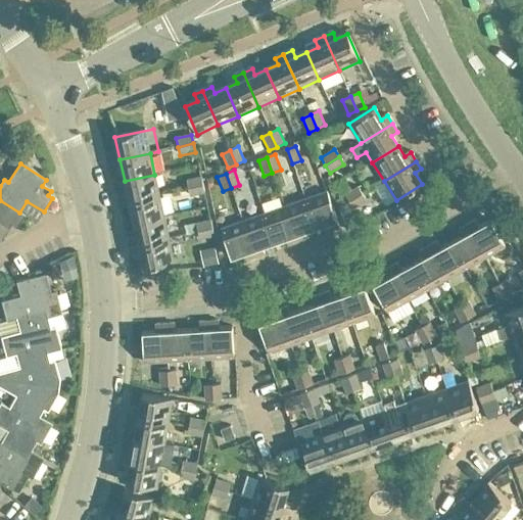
[(159,196),(154,175),(125,181),(130,203),(159,196)]
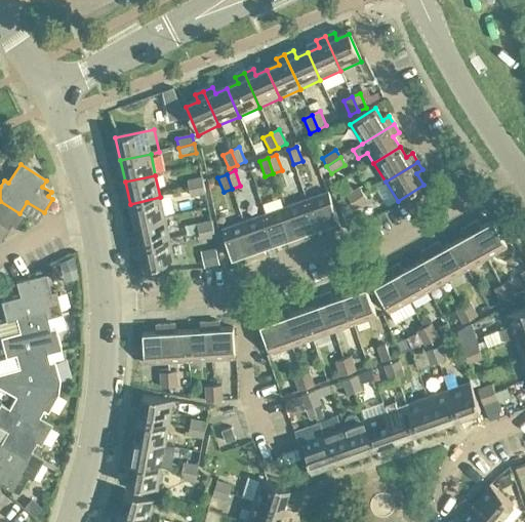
[(187,182),(189,190),(204,187),(202,178),(187,182)]
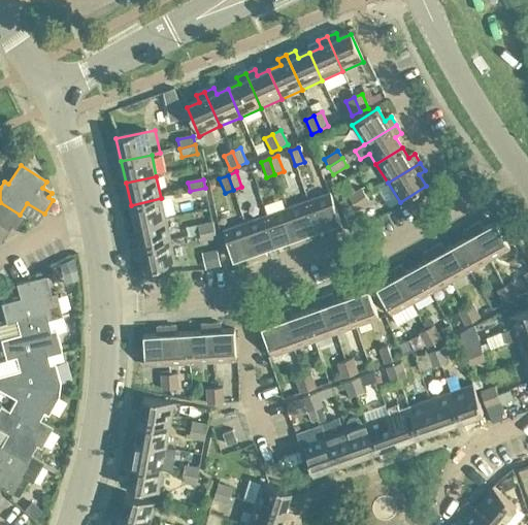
[(207,197),(205,188),(190,191),(192,200),(207,197)]
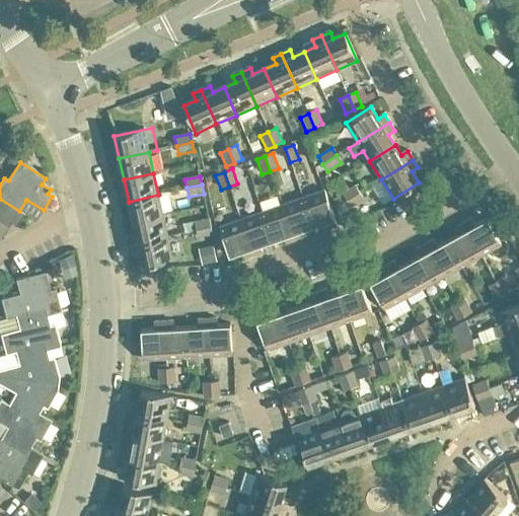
[(345,200),(359,192),(355,186),(342,194),(345,200)]
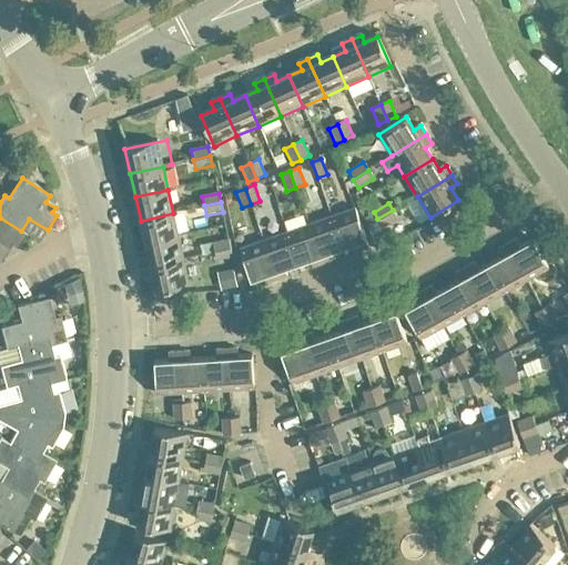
[(366,241),(355,210),(332,218),(343,249),(355,244),(357,252),(368,249),(366,241)]
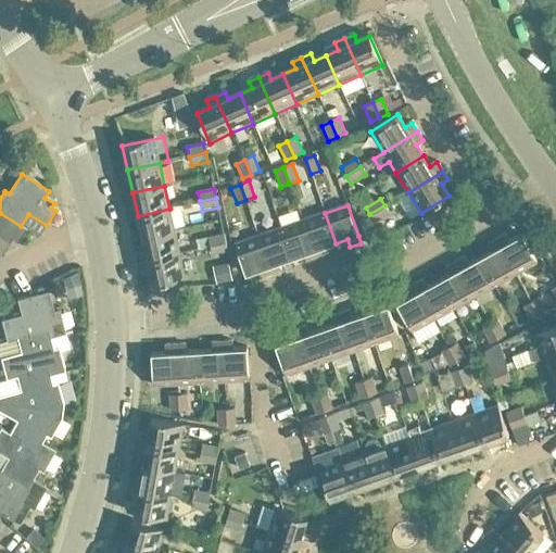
[(390,215),(384,205),(369,214),(376,224),(390,215)]
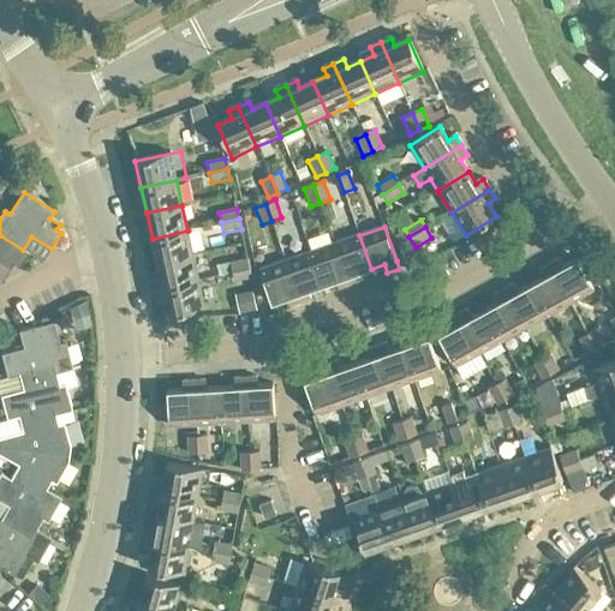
[(193,256),(187,231),(153,239),(157,264),(193,256)]
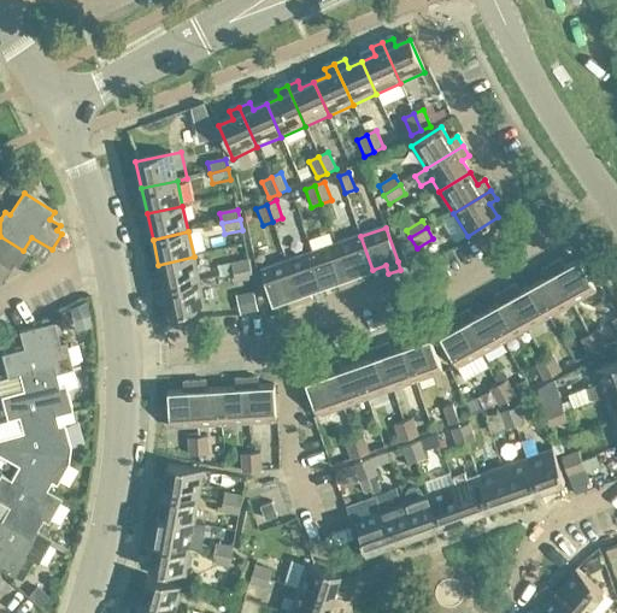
[(29,255),(23,251),(0,236),(0,264),(10,271),(13,266),(19,270),(29,255)]
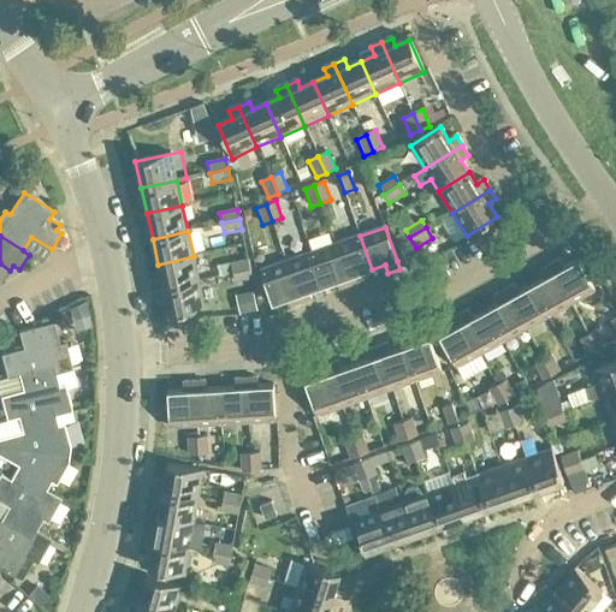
[(372,269),(360,236),(336,244),(350,286),(361,283),(357,274),(372,269)]
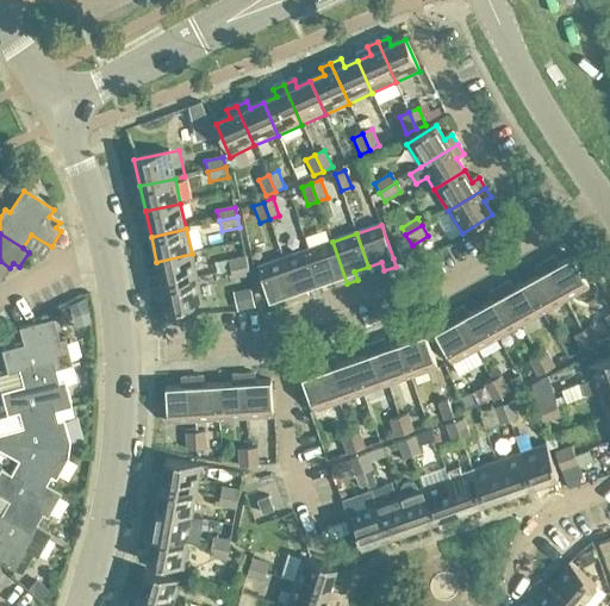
[(347,283),(332,242),(307,250),(319,285),(334,280),(336,287),(347,283)]
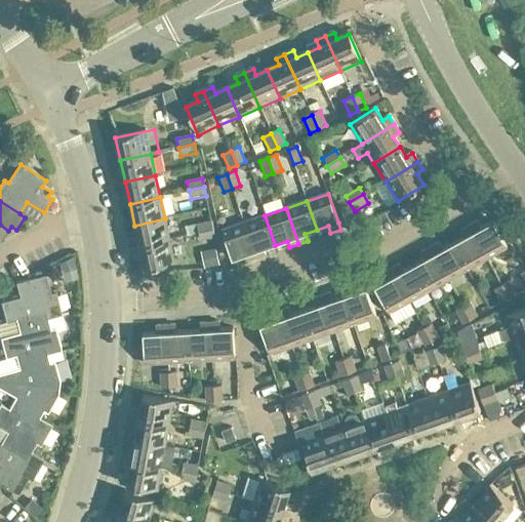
[(275,245),(265,215),(244,224),(256,259),(266,255),(264,249),(275,245)]
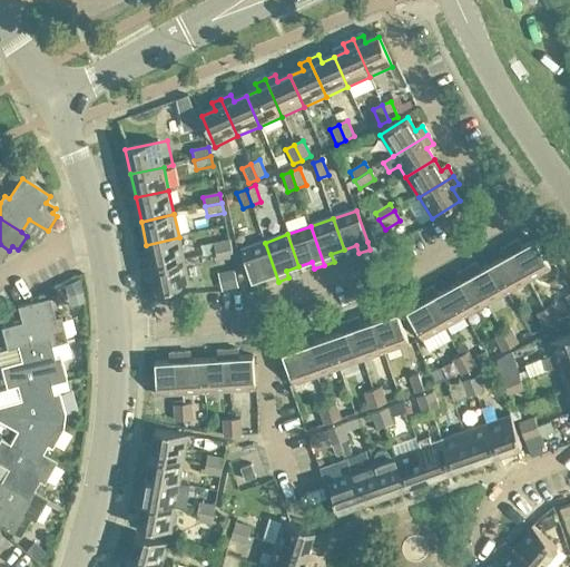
[(184,262),(179,237),(146,245),(151,269),(184,262)]
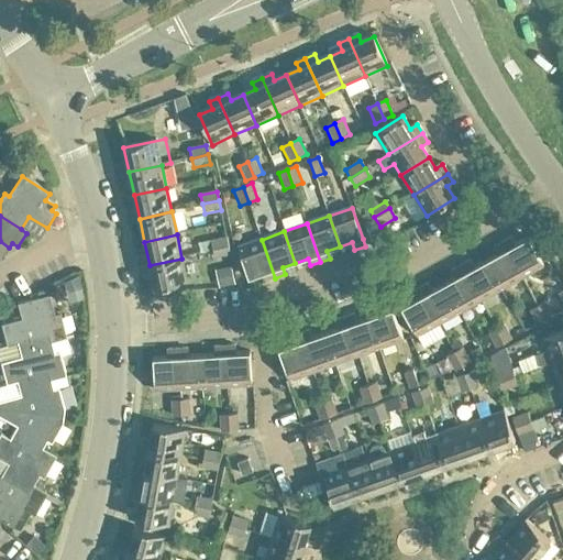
[(210,241),(212,251),(230,246),(228,238),(210,241)]
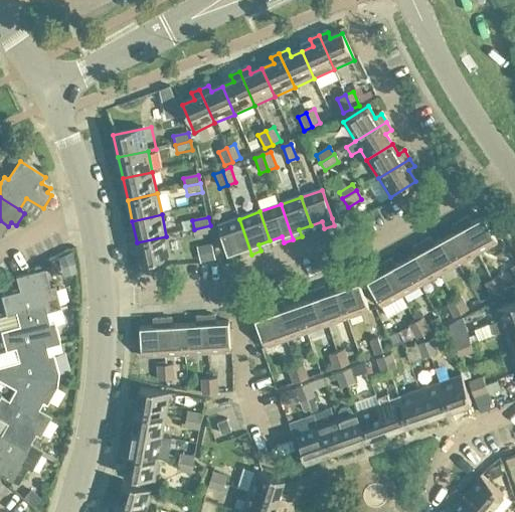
[(498,244),(483,217),(472,224),(468,218),(460,222),(478,254),(498,244)]
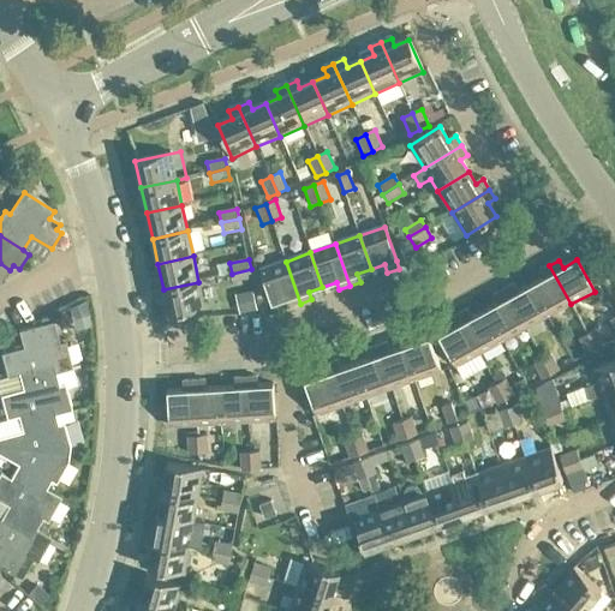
[(300,304),(286,262),(260,270),(272,305),(287,299),(290,307),(300,304)]
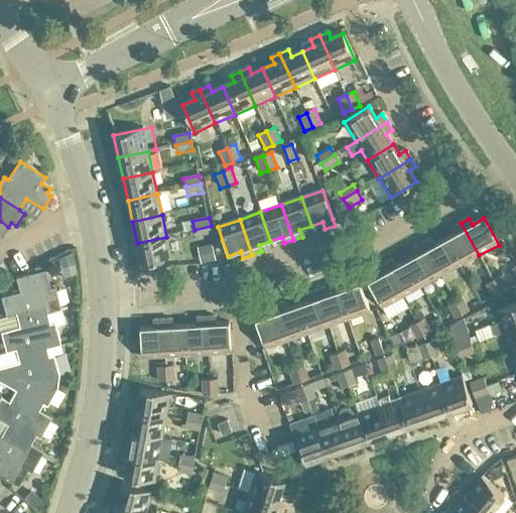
[(479,255),(461,223),(453,228),(456,234),(445,240),(460,266),(479,255)]
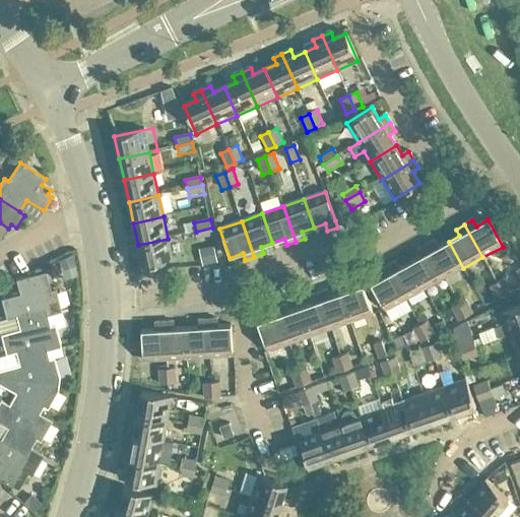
[(213,237),(212,228),(196,232),(198,240),(213,237)]
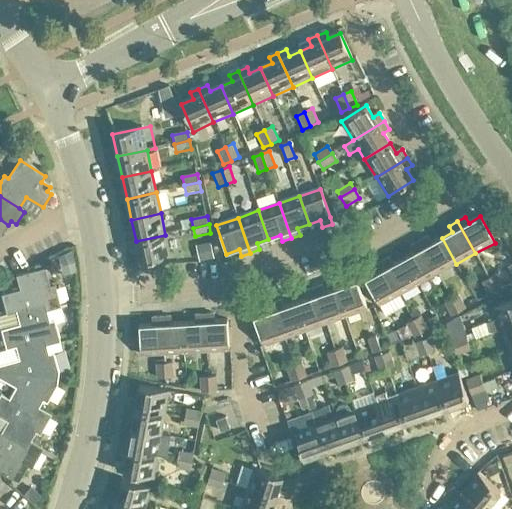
[(170,256),(165,235),(136,241),(141,263),(170,256)]
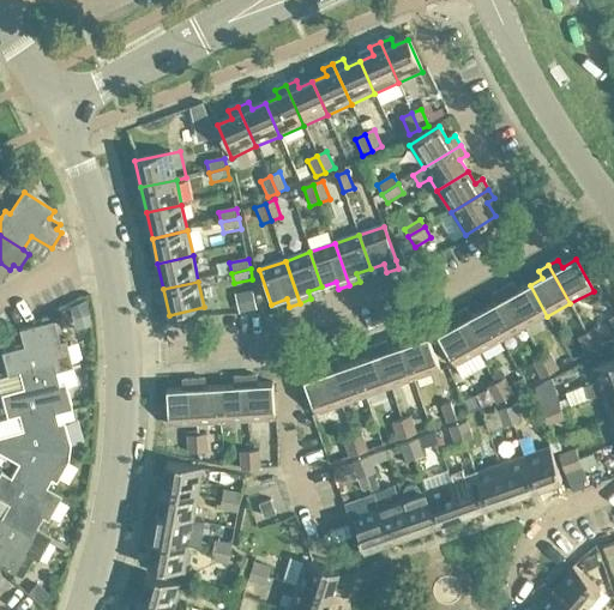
[(547,316),(530,285),(517,293),(512,285),(503,290),(524,330),(547,316)]
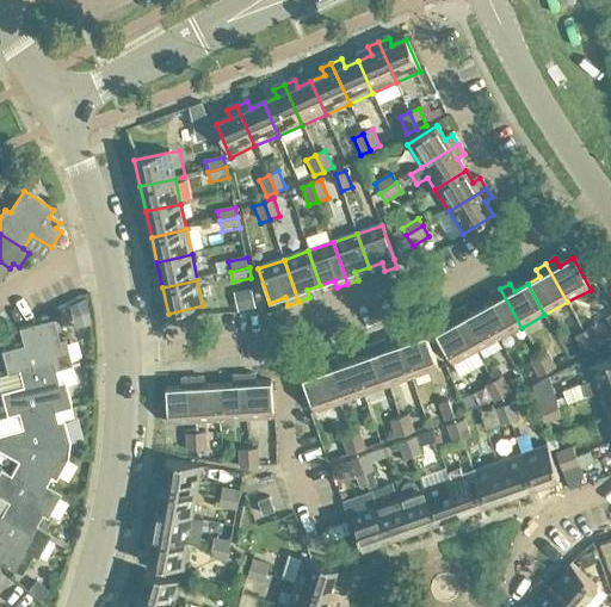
[(251,289),(233,293),(238,311),(255,308),(251,289)]
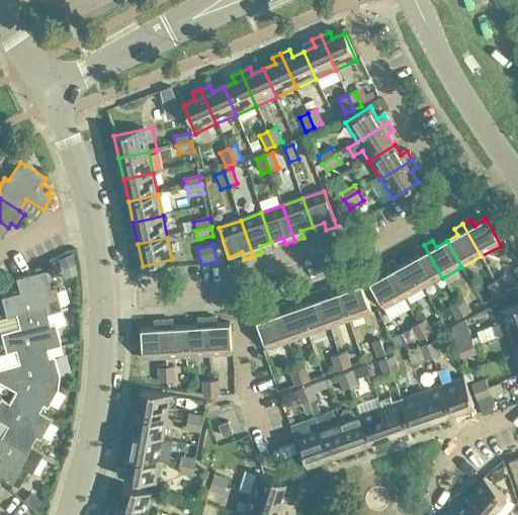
[(442,278),(424,245),(416,250),(419,256),(408,262),(423,288),(442,278)]
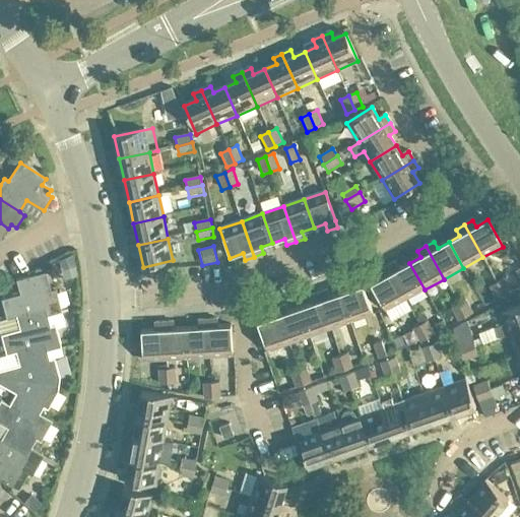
[(72,256),(60,263),(62,272),(75,268),(72,256)]
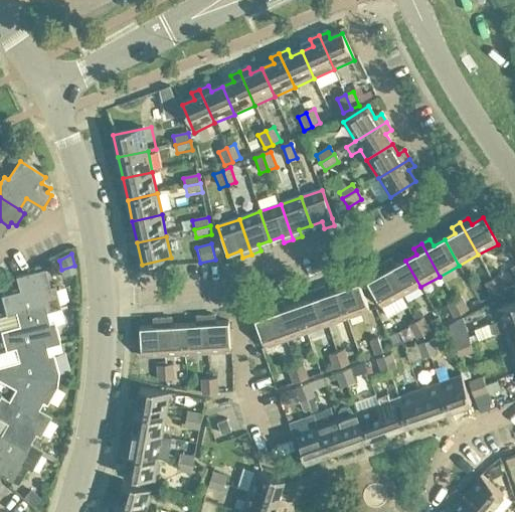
[(420,287),(405,261),(395,267),(392,261),(383,265),(401,298),(420,287)]
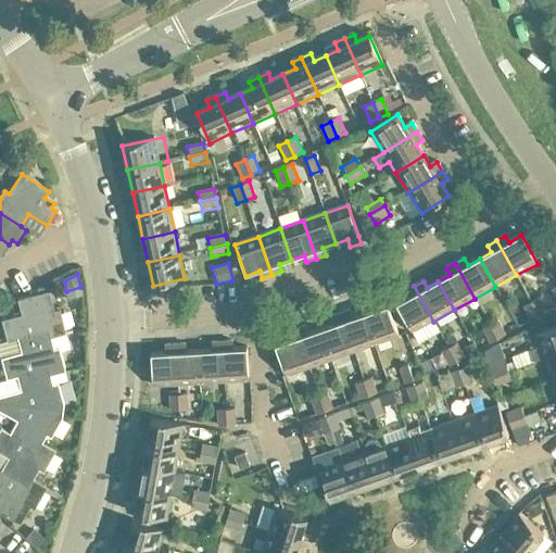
[(433,322),(414,286),(405,291),(408,298),(396,304),(413,334),(433,322)]
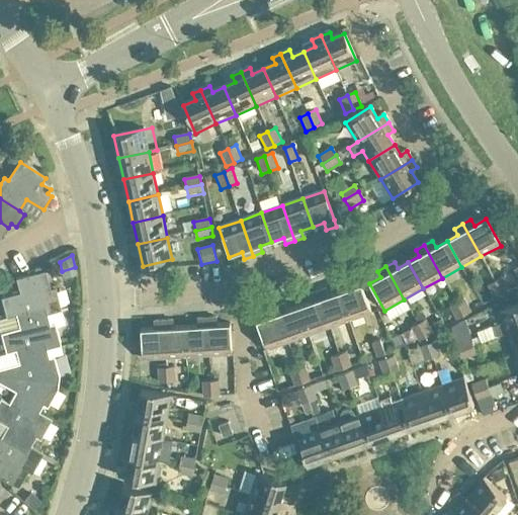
[(61,312),(55,289),(50,290),(46,272),(15,280),(19,294),(1,299),(6,320),(15,317),(45,309),(47,316),(61,312)]
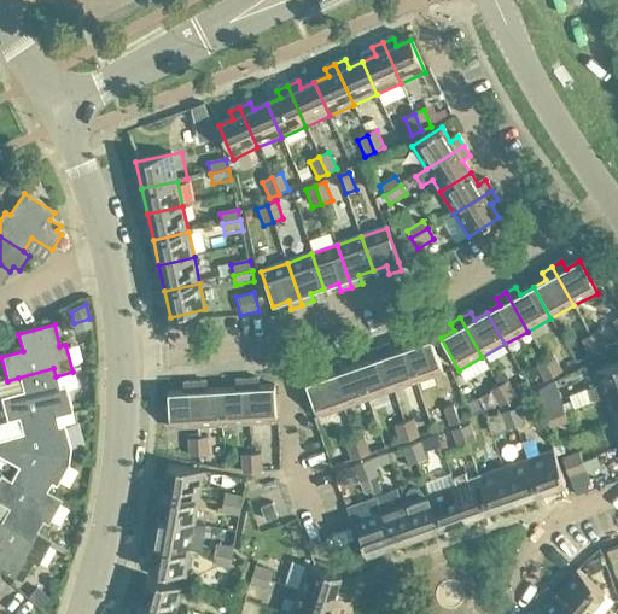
[(599,331),(590,337),(600,354),(608,348),(599,331)]
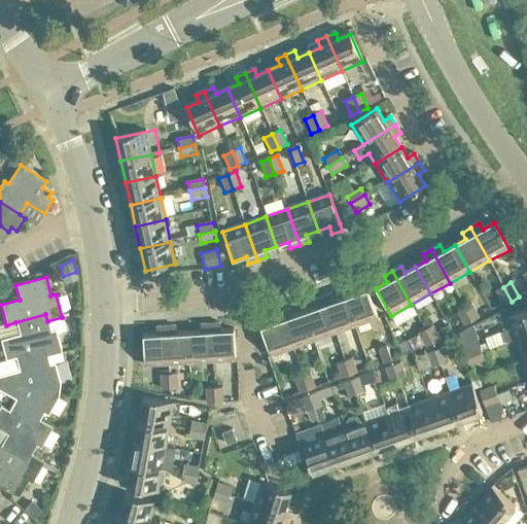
[(378,319),(367,290),(366,290),(364,284),(355,287),(357,293),(346,298),(356,326),(378,319)]
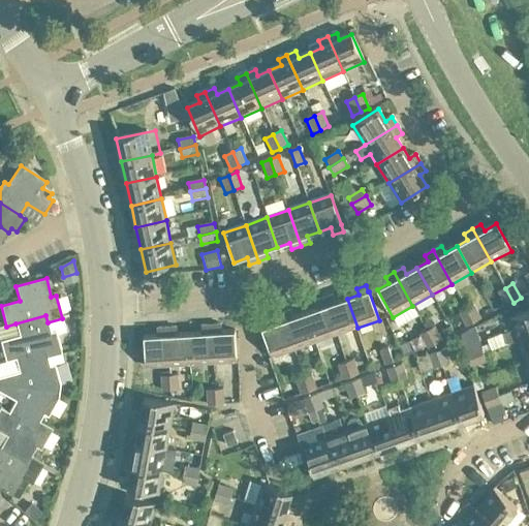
[(505,307),(514,303),(505,288),(497,292),(505,307)]
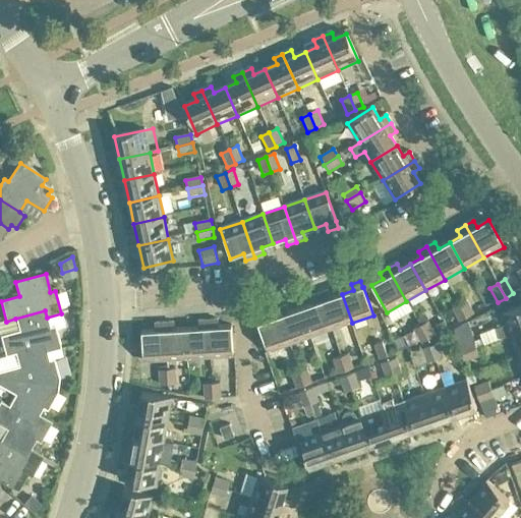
[(352,323),(342,294),(330,298),(328,292),(319,295),(331,331),(352,323)]
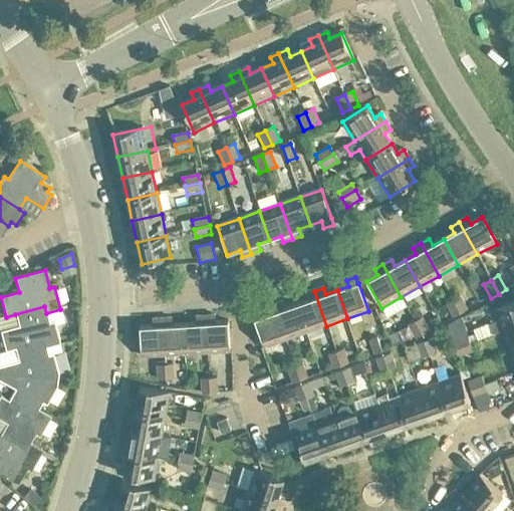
[(326,326),(314,291),(305,294),(307,301),(296,305),(306,333),(326,326)]
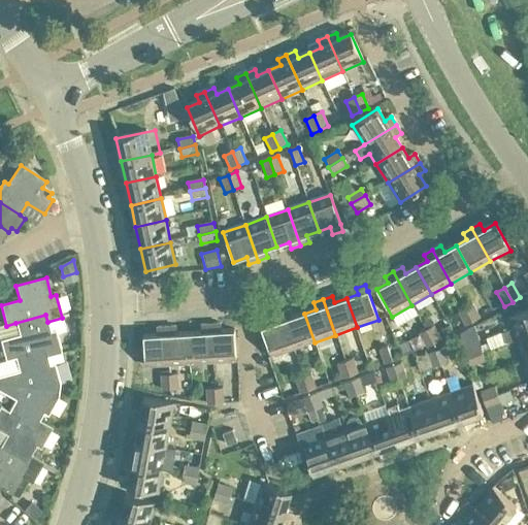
[(473,304),(465,309),(473,323),(481,319),(473,304)]
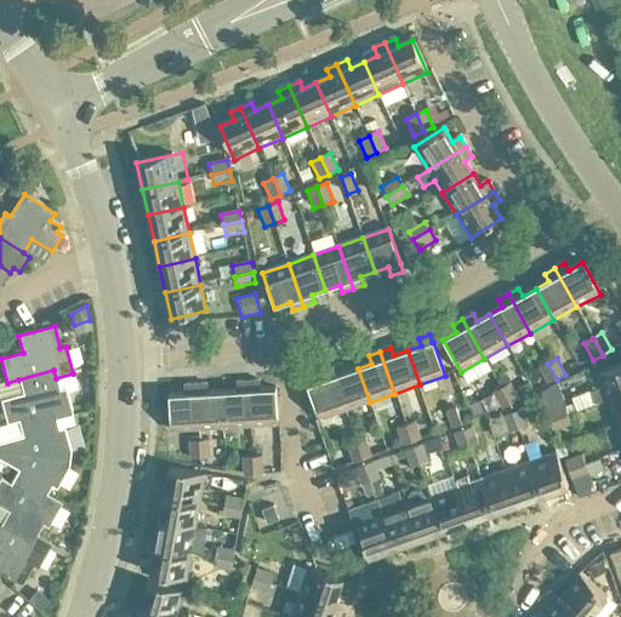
[(547,386),(557,380),(547,364),(537,369),(547,386)]
